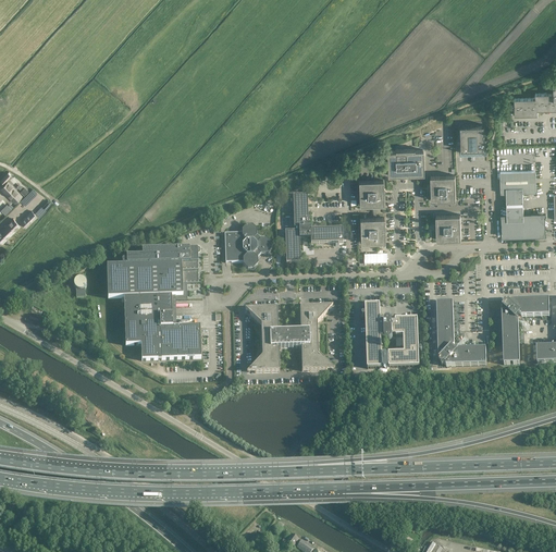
[(555,77),(553,77),(553,81),(552,81),(551,81),(550,81),(548,82),(547,83),(546,84),(546,85),(546,86),(545,87),(534,88),(534,93),(514,93),(514,109),(536,109),(536,105),(555,103),(555,77)]
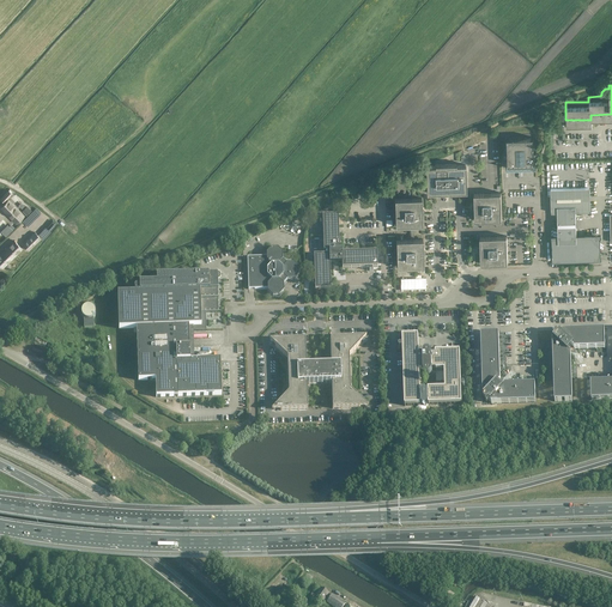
[(532,141),(533,140),(533,132),(506,132),(507,158),(533,158),(533,145),(532,144),(533,144),(533,143),(533,141),(532,141)]
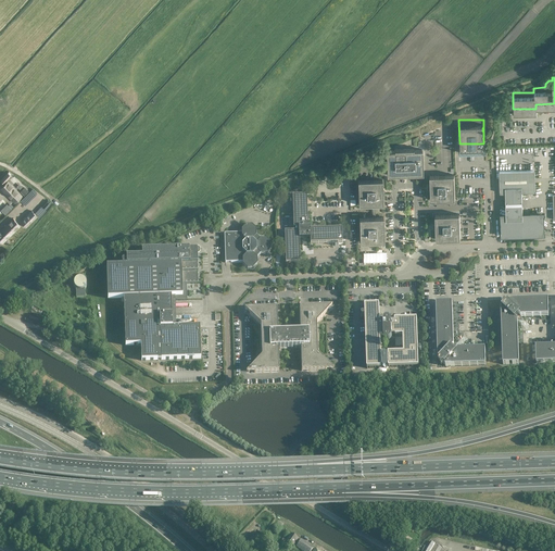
[(386,170),(407,168),(423,168),(421,143),(386,146),(386,170)]
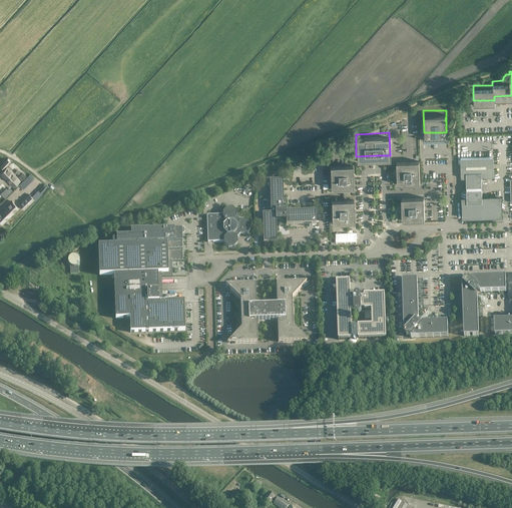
[(492,151),(460,152),(460,173),(465,172),(466,194),(463,194),(464,211),(489,210),(491,210),(492,209),(493,208),(494,208),(495,207),(496,206),(497,205),(498,204),(498,203),(499,202),(500,200),(500,199),(500,193),(481,194),(481,172),(493,172),(492,151)]
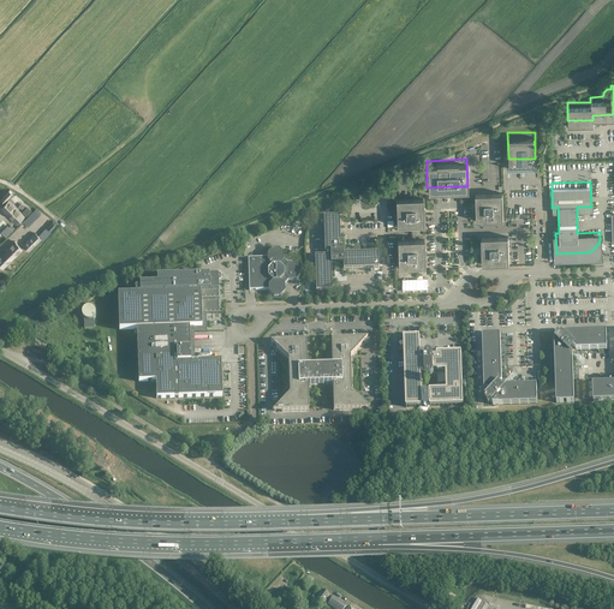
[(7,185),(0,192),(3,196),(10,187),(7,185)]
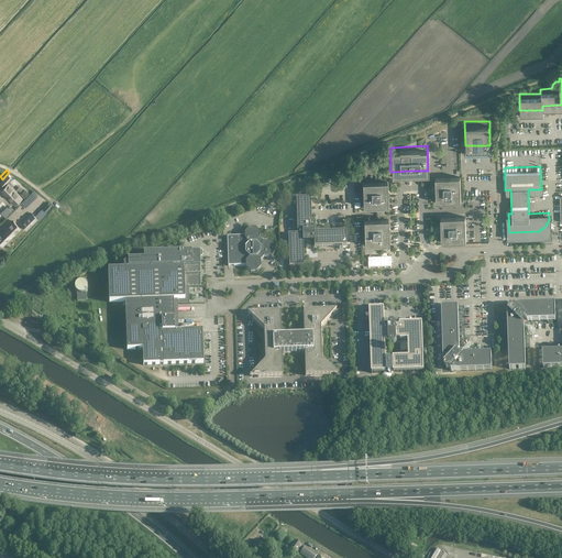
[(434,173),(436,197),(460,196),(460,172),(434,173)]
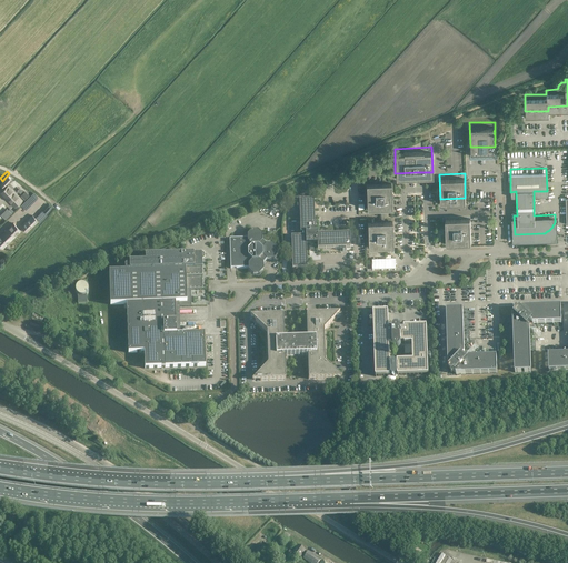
[(391,203),(390,187),(390,178),(366,179),(367,203),(380,203),(380,217),(367,217),(368,242),(392,241),(391,215),(384,217),(382,203),(391,203)]
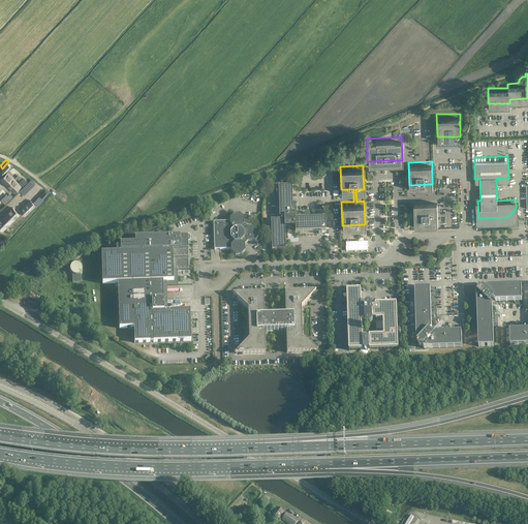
[(6,168),(0,174),(12,187),(19,181),(6,168)]
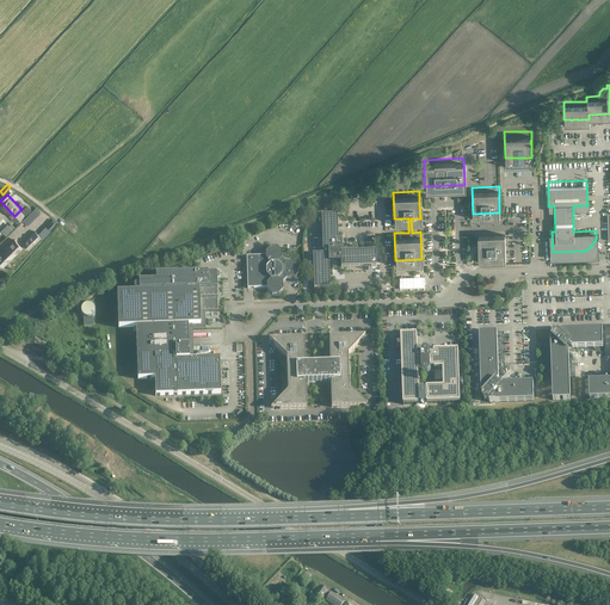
[(367,261),(367,264),(370,264),(370,260),(375,260),(375,245),(340,246),(340,244),(337,244),(336,209),(320,209),(320,215),(318,215),(318,218),(320,217),(321,245),(324,245),(324,248),(312,248),(313,275),(309,276),(309,278),(313,278),(313,284),(328,283),(327,257),(332,257),(332,261),(336,261),(336,257),(340,257),(340,261),(367,261)]
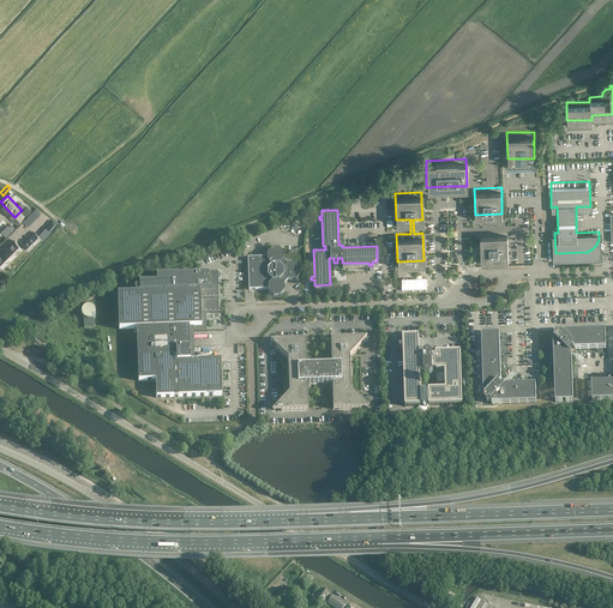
[(41,230),(43,233),(54,221),(50,218),(41,230)]
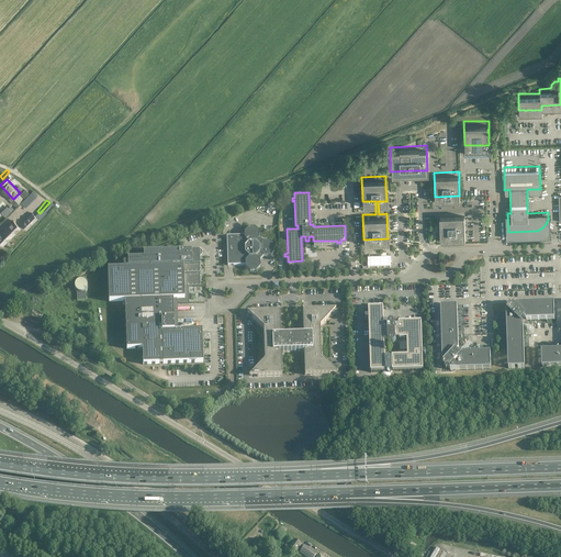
[(32,207),(20,218),(26,224),(38,212),(32,207)]
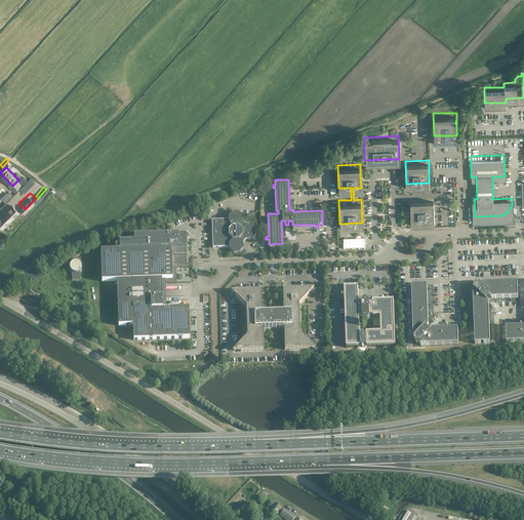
[(434,221),(434,207),(433,197),(410,198),(411,221),(434,221)]
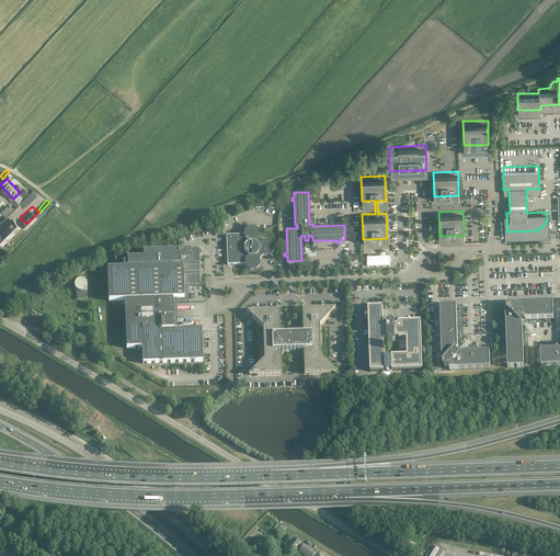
[(12,215),(0,226),(0,239),(1,240),(19,223),(12,215)]
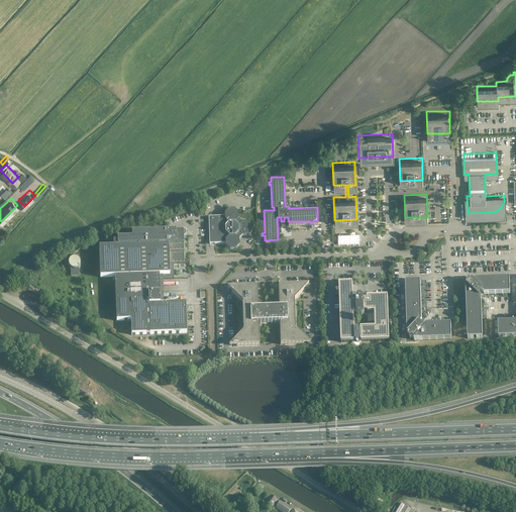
[(250,227),(250,221),(246,217),(241,217),(237,214),(237,208),(233,205),(227,205),(223,209),(223,211),(207,212),(208,239),(224,238),(224,241),(228,245),(234,244),(238,240),(238,235),(241,231),(247,231),(250,227)]
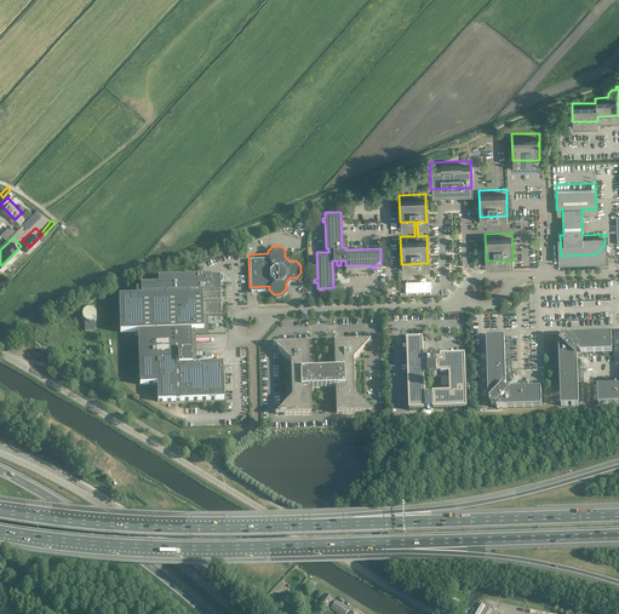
[(135,288),(135,291),(118,291),(119,327),(137,326),(138,379),(156,378),(156,396),(223,394),(222,359),(191,360),(190,346),(195,346),(194,330),(207,328),(207,310),(219,310),(218,275),(216,273),(158,274),(158,279),(156,281),(139,281),(139,286),(138,286),(137,285),(136,285),(135,286),(135,287),(135,288)]
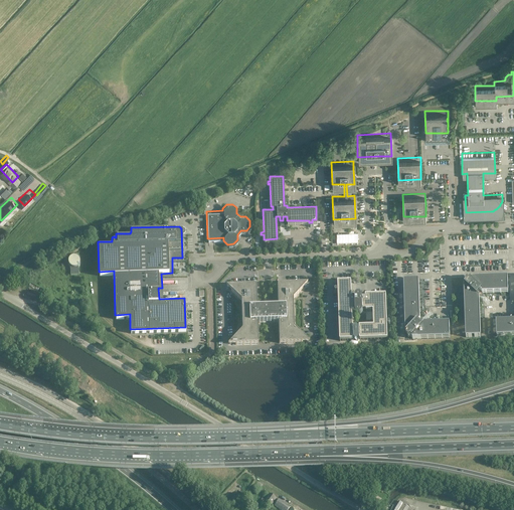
[(73,251),(71,251),(70,252),(68,255),(67,257),(67,259),(68,261),(69,262),(69,270),(78,270),(77,262),(78,260),(79,259),(79,257),(78,255),(77,252),(75,251),(73,251)]
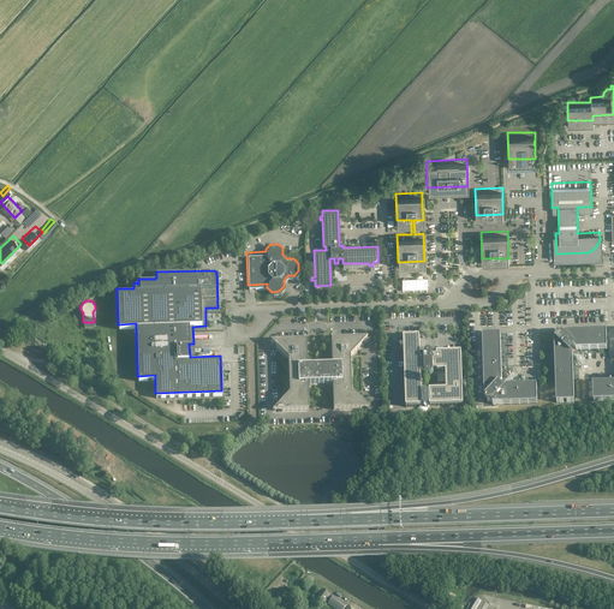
[(570,346),(573,344),(573,342),(576,345),(606,344),(606,326),(561,327),(559,329),(558,329),(556,329),(555,329),(555,330),(555,332),(555,333),(553,335),(555,396),(573,396),(572,348),(570,346)]
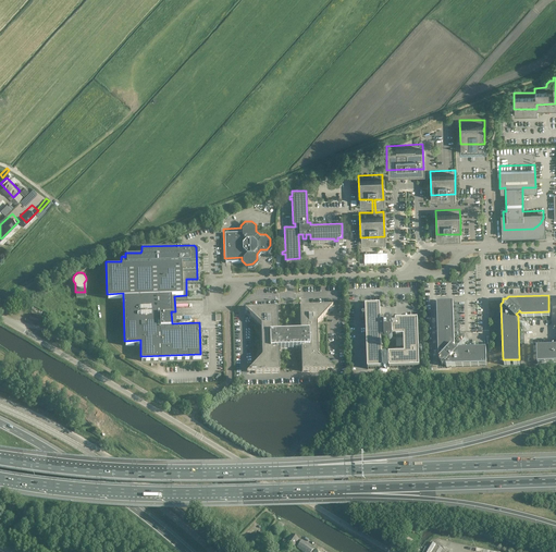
[(452,343),(454,342),(453,298),(436,298),(437,354),(440,356),(440,357),(440,358),(440,359),(441,359),(441,360),(442,360),(443,360),(443,359),(445,362),(485,360),(485,344),(457,345),(456,346),(452,343)]
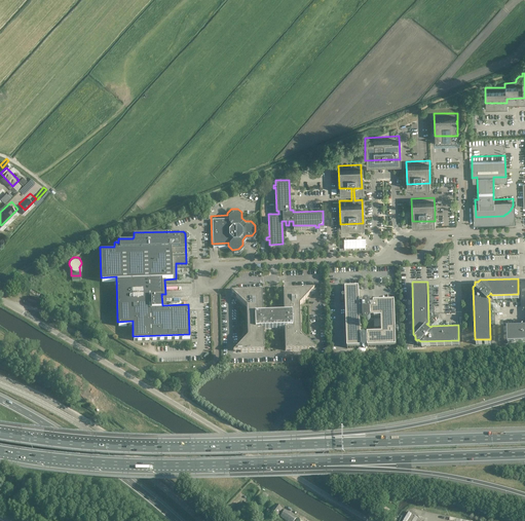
[(364,298),(364,301),(359,302),(359,285),(357,285),(357,284),(346,284),(346,286),(344,286),(345,291),(344,291),(343,291),(342,291),(341,292),(341,293),(342,293),(342,294),(343,294),(344,293),(345,293),(346,341),(348,341),(348,343),(359,343),(359,341),(369,341),(369,342),(394,342),(394,340),(396,340),(395,327),(396,327),(397,327),(398,327),(398,326),(398,325),(397,324),(396,325),(395,325),(394,298),(391,298),(391,297),(374,297),(375,299),(373,299),(373,301),(368,301),(368,298),(364,298)]
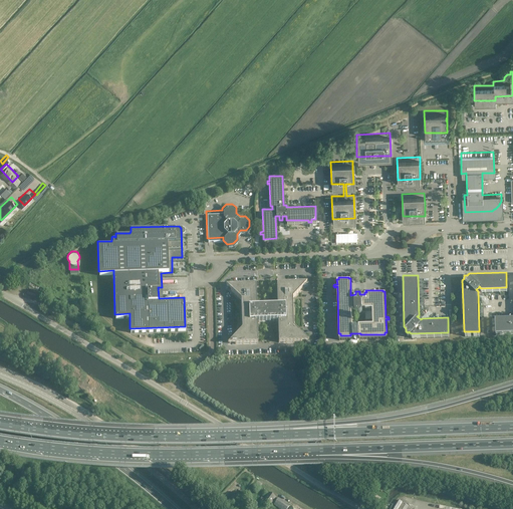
[(256,302),(255,280),(232,281),(230,285),(240,295),(241,324),(231,334),(234,339),(257,338),(256,316),(277,316),(278,337),(300,337),(303,332),(292,322),(291,293),(301,283),(298,278),(276,279),(276,301),(256,302)]
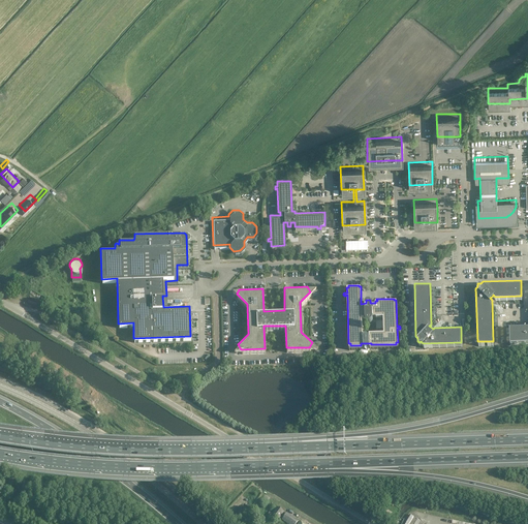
[(527,324),(508,325),(509,340),(527,339),(527,324)]
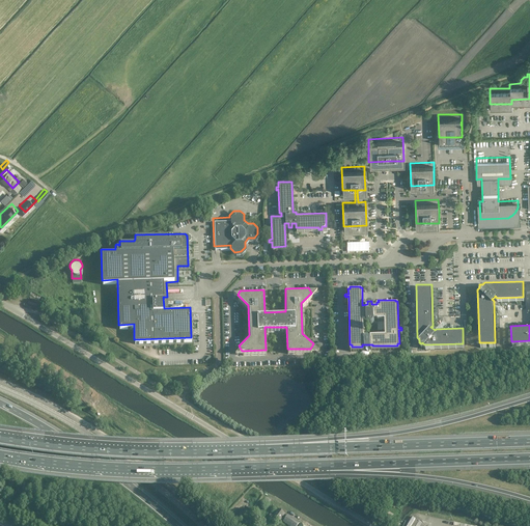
[(283,509),(281,507),(277,504),(272,511),(278,516),(283,509)]
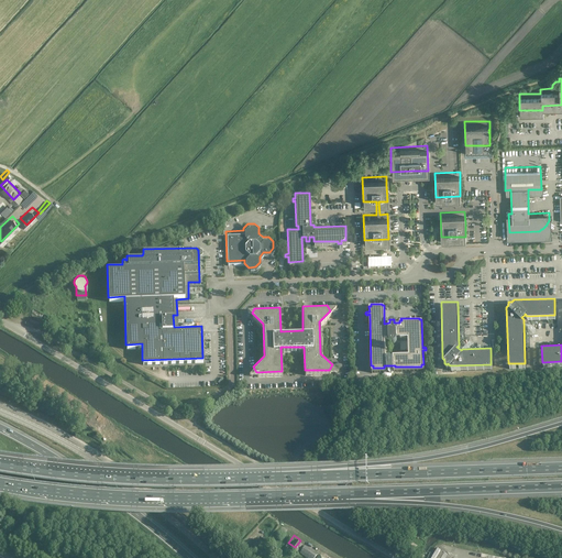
[(305,540),(299,548),(311,557),(310,557),(317,557),(312,554),(316,549),(305,540)]
